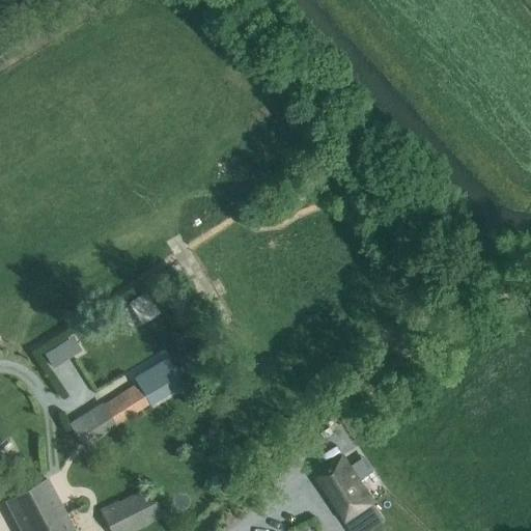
[(120,306),(134,329),(160,314),(146,291),(120,306)]
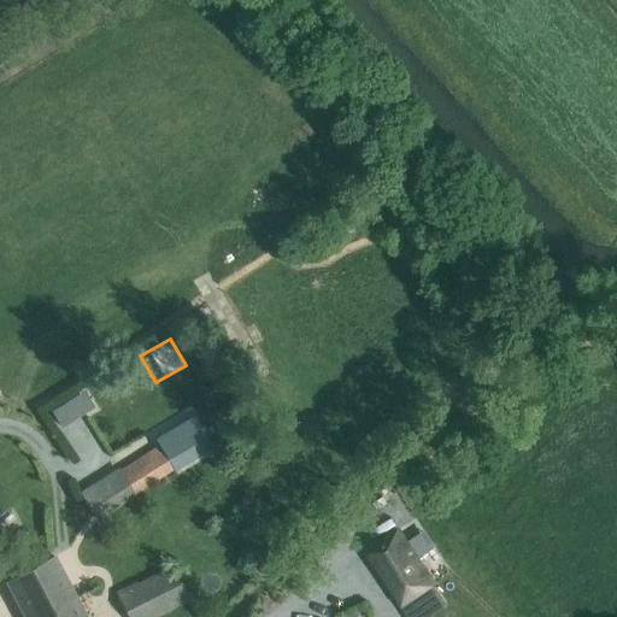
[(58,427),(92,406),(82,392),(50,411),(58,427)]
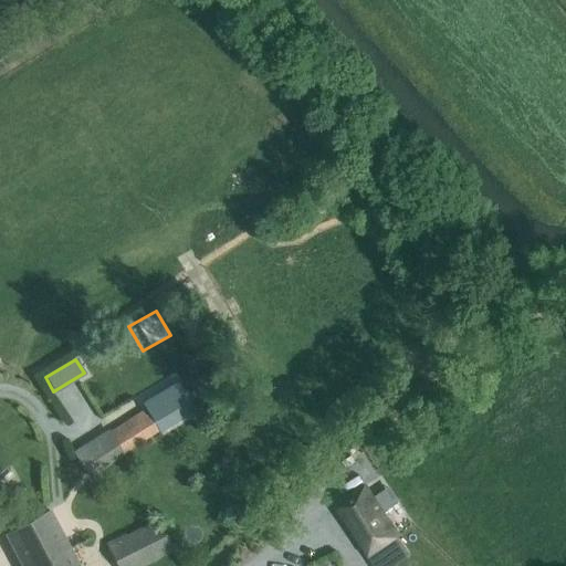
[(142,413),(111,432),(124,454),(159,432),(161,437),(198,413),(179,384),(143,407),(148,416),(144,418),(142,413)]
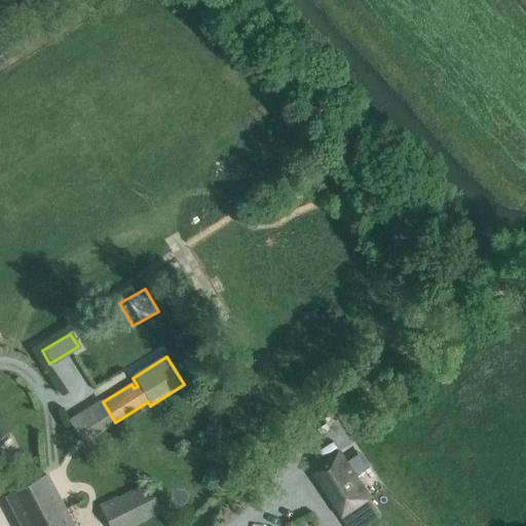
[(339,452),(311,470),(342,516),(370,498),(366,492),(351,470),(340,454),(339,452)]
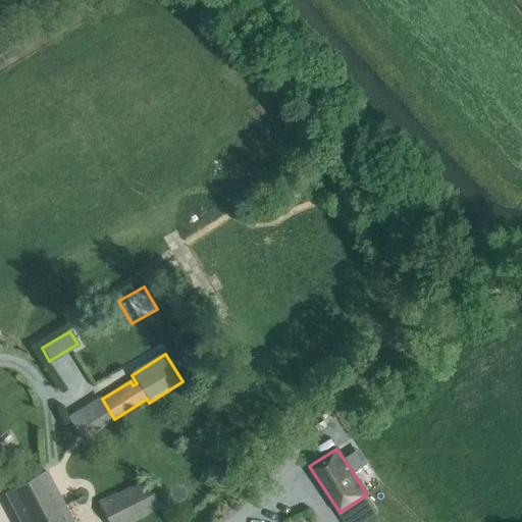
[(5,493),(19,521),(71,521),(46,472),(5,493)]
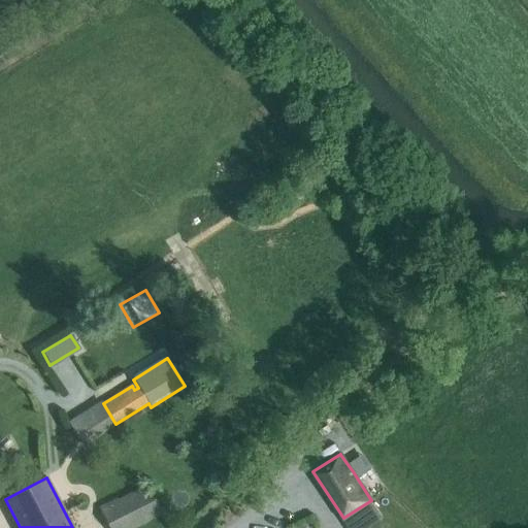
[(144,487),(100,512),(108,527),(133,527),(159,515),(144,487)]
